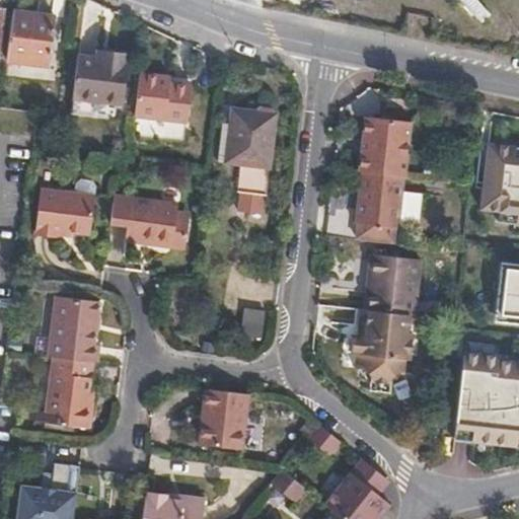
[(458,0),(479,23),(489,14),(475,0),(458,0)]
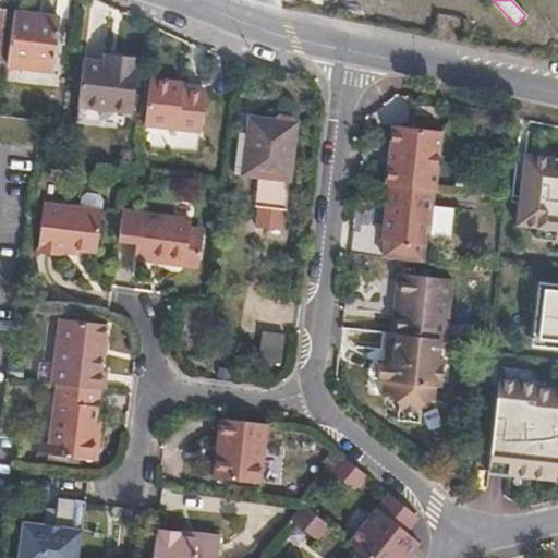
[(52,71),(61,20),(13,13),(5,64),(52,71)]
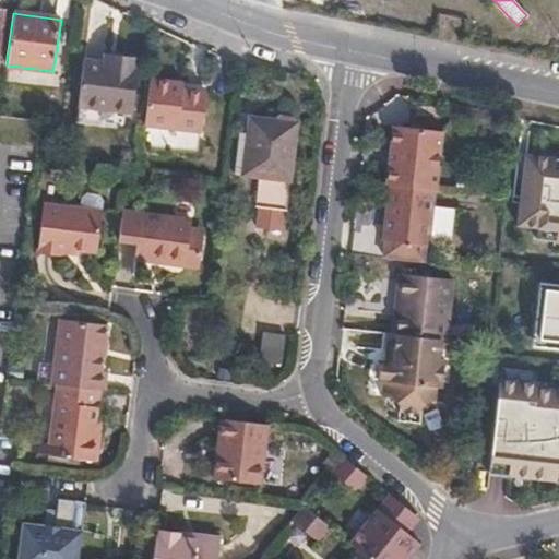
[(113,59),(115,47),(103,46),(100,57),(113,59)]
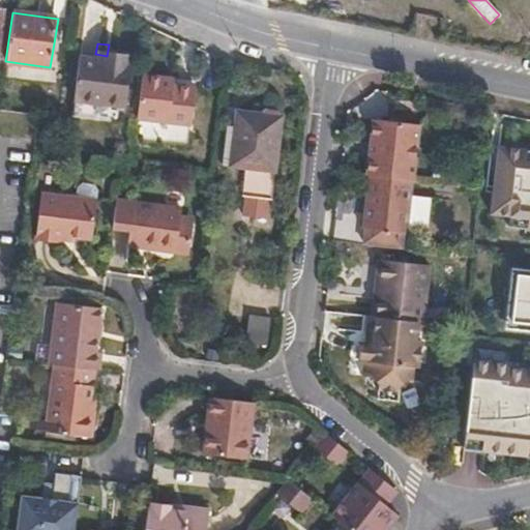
[(125,105),(133,48),(109,45),(107,56),(95,54),(79,52),(71,98),(125,105)]
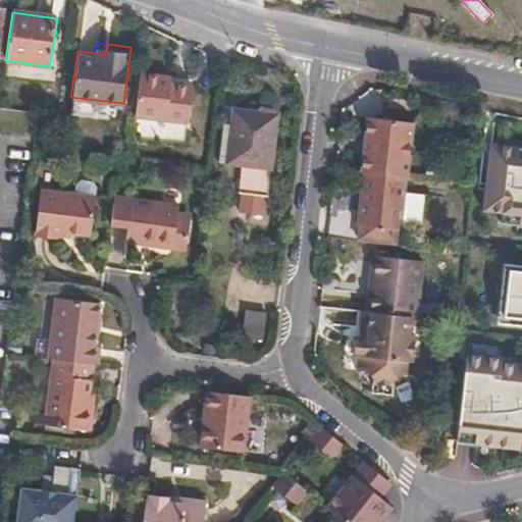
[(188,126),(194,83),(181,81),(170,79),(171,71),(142,68),(135,120),(188,126)]
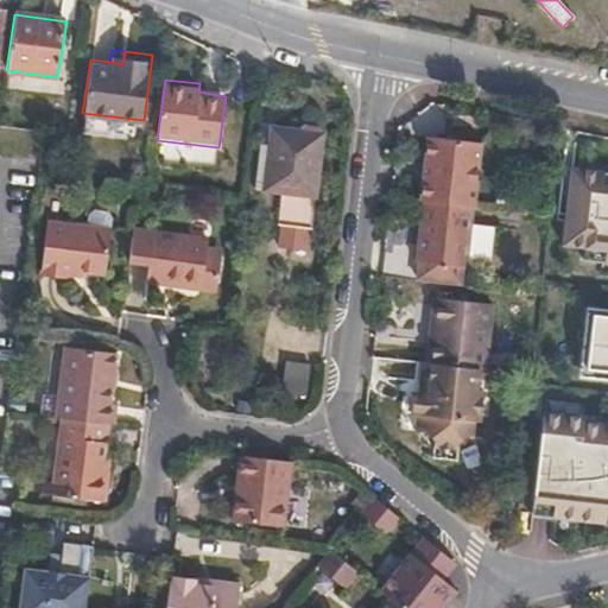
[(211,94),(213,84),(200,83),(198,92),(211,94)]
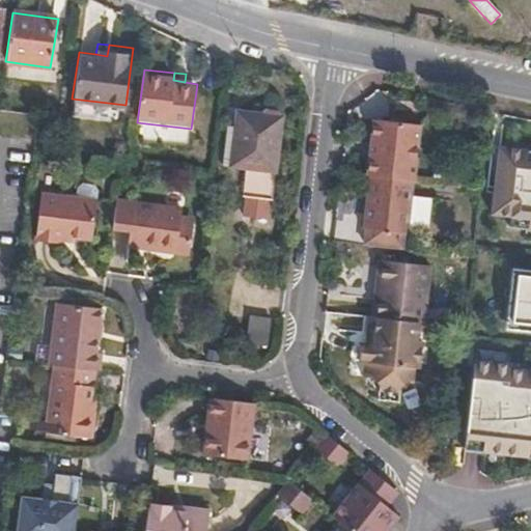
[(417,180),(425,119),(375,113),(367,175),(371,175),(417,180)]
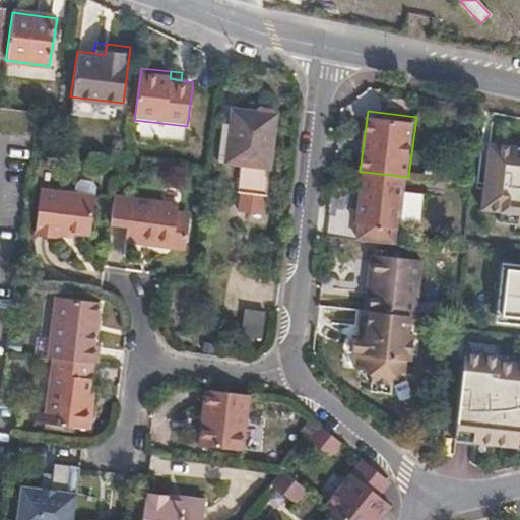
[(261,199),(272,117),(231,112),(228,128),(222,165),(237,167),(234,196),(261,199)]
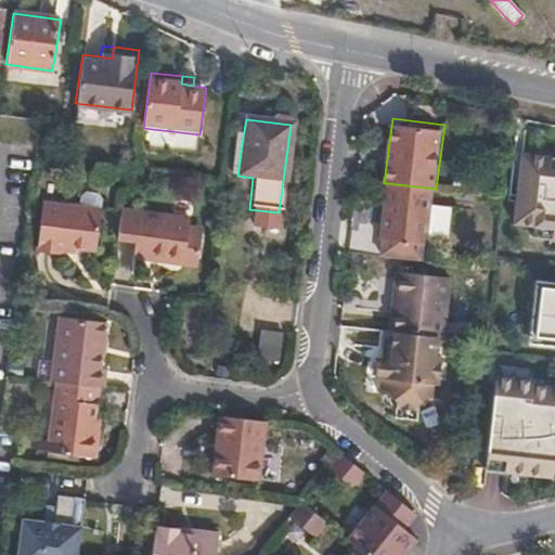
[(237,176),(243,137),(235,136),(230,175),(237,176)]
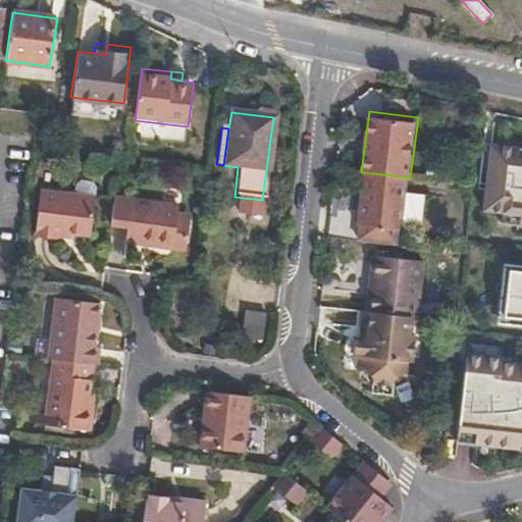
[(519,451),(521,450),(521,143),(492,140),(482,219),(521,224),(521,269),(499,267),(491,325),(521,330),(521,364),(462,354),(451,444),(464,445),(519,451)]
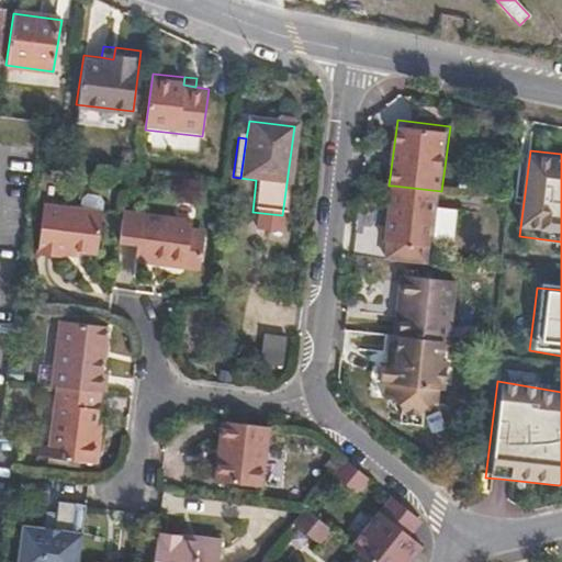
[(101,218),(108,176),(55,169),(51,193),(47,221),(64,223),(65,214),(78,215),(101,218)]
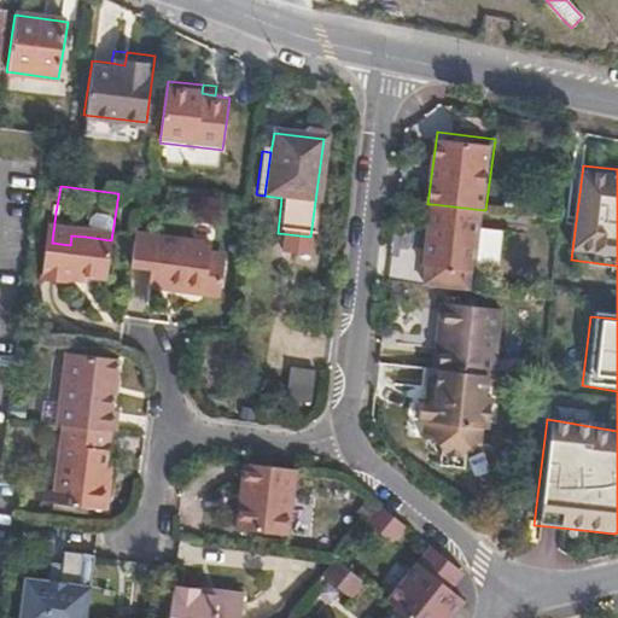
[(476,278),(485,210),(432,204),(424,273),(476,278)]
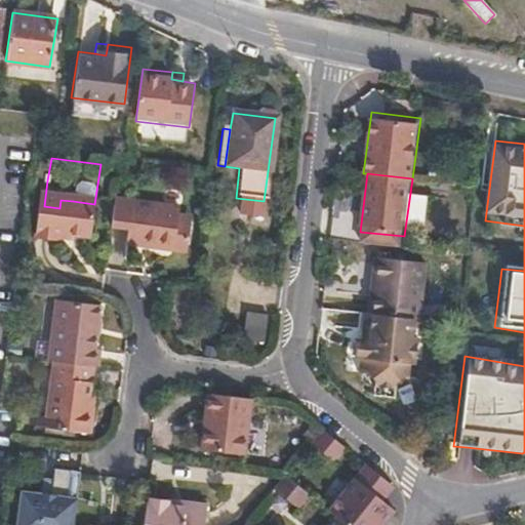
[(177,212),(179,201),(116,193),(111,225),(128,228),(126,240),(173,246),(177,219),(177,212)]
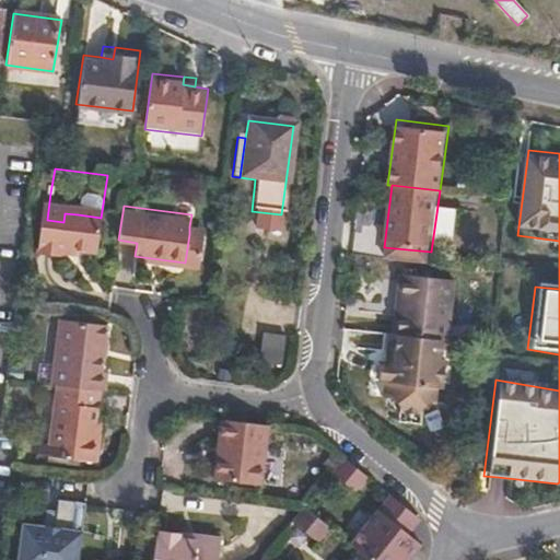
[(77,224),(78,214),(65,213),(63,222),(77,224)]
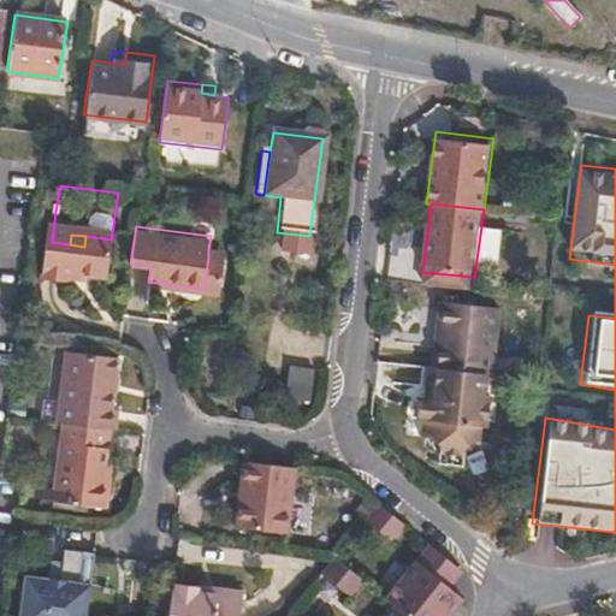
[(226,259),(227,252),(208,249),(208,258),(226,259)]
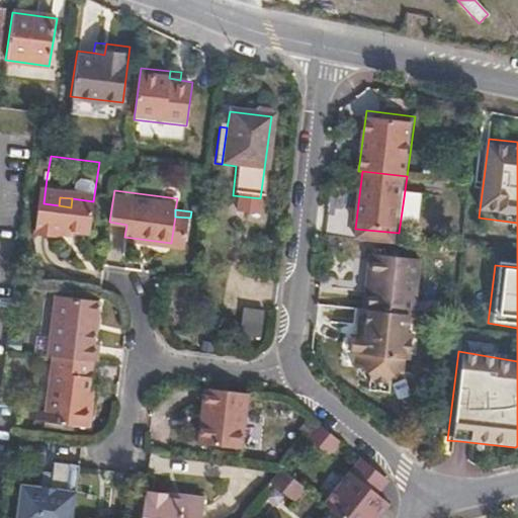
[(186,246),(190,218),(175,217),(171,243),(171,245),(186,246)]
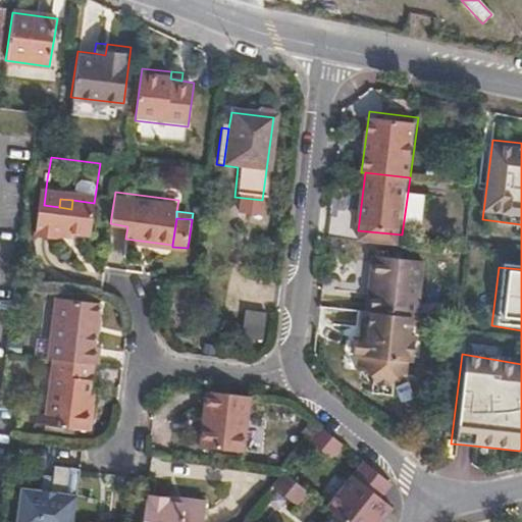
[(401,246),(402,235),(358,230),(356,240),(401,246)]
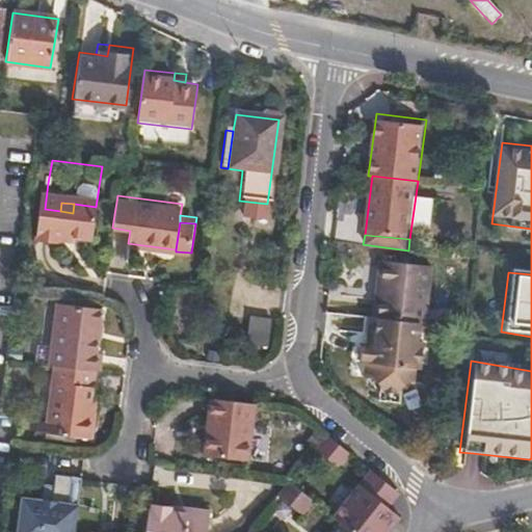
[(424,322),(431,265),(380,258),(374,317),(420,321),(424,322)]
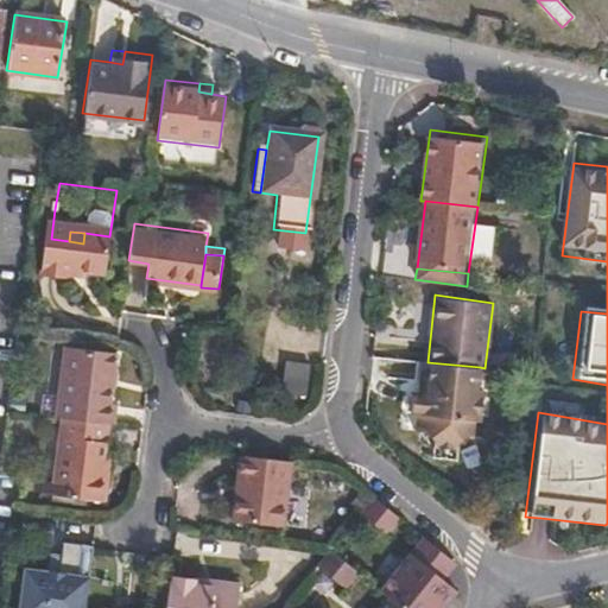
[(112,401),(118,352),(62,346),(52,415),(61,416),(106,422),(114,423),(116,403),(112,401)]
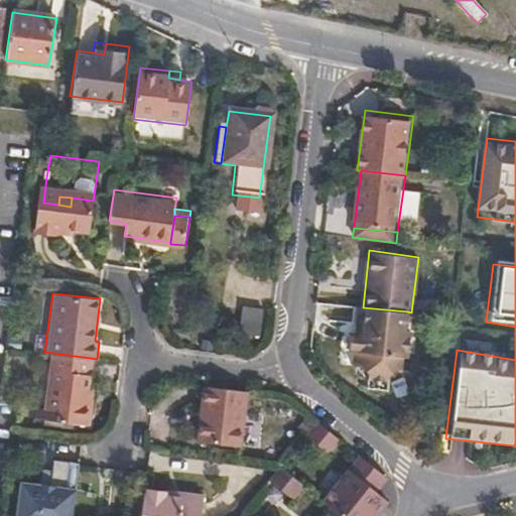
[(257,337),(262,309),(240,305),(236,334),(257,337)]
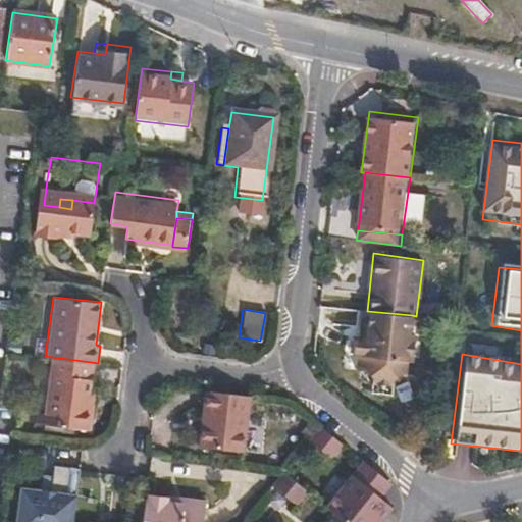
[(364,337),(367,311),(361,309),(358,335),(364,337)]
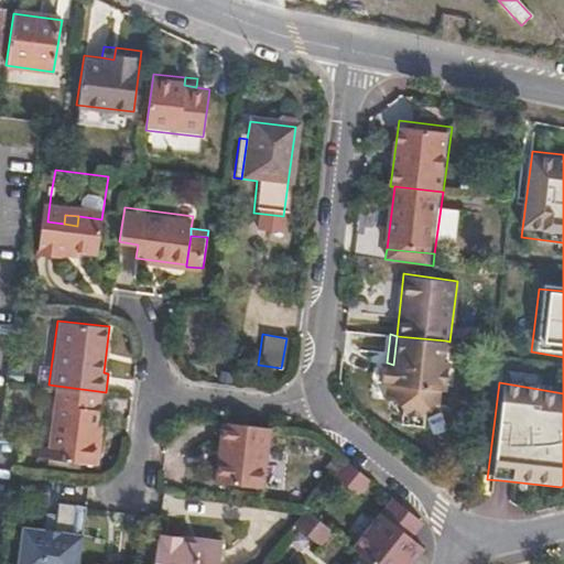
[(445,391),(448,362),(443,361),(445,340),(397,336),(393,365),(380,362),(378,382),(386,383),(383,399),(393,400),(401,412),(418,414),(426,403),(438,405),(440,390),(445,391)]
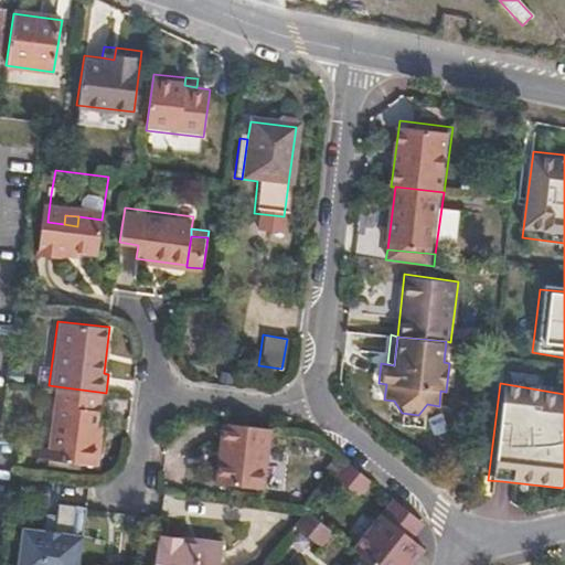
[(104,454),(107,432),(94,429),(95,415),(98,392),(56,386),(50,447),(104,454)]
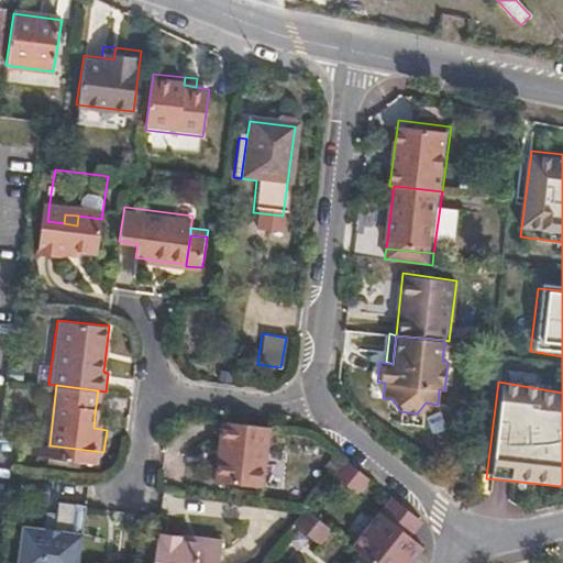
[(107,430),(108,416),(95,414),(94,428),(107,430)]
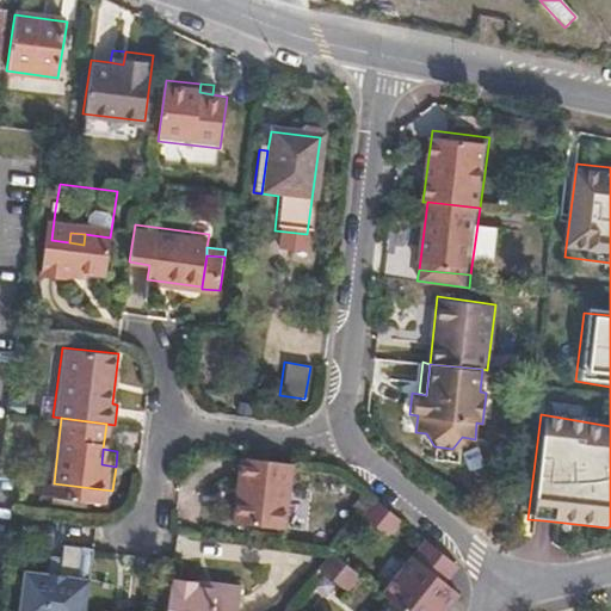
[(271,526),(277,479),(290,480),(292,462),(252,458),(239,456),(232,522),(271,526)]
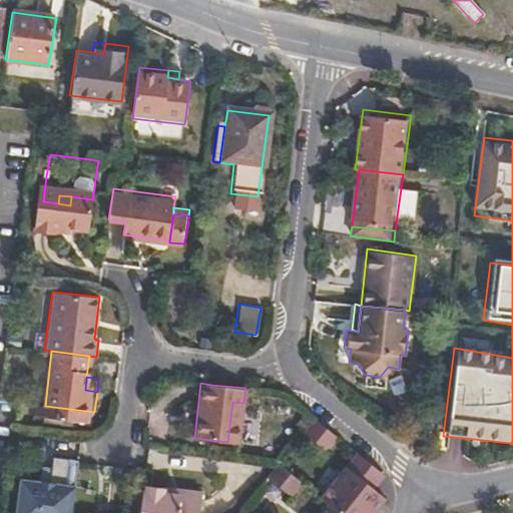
[(238,443),(243,403),(232,402),(227,442),(238,443)]
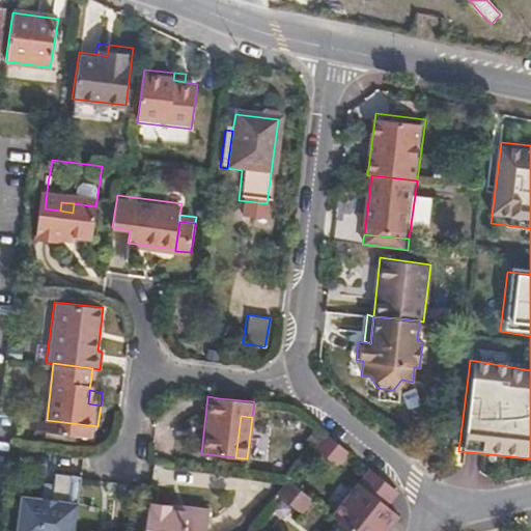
[(355,458),(327,435),(327,436),(313,450),(324,459),(341,474),(355,458)]
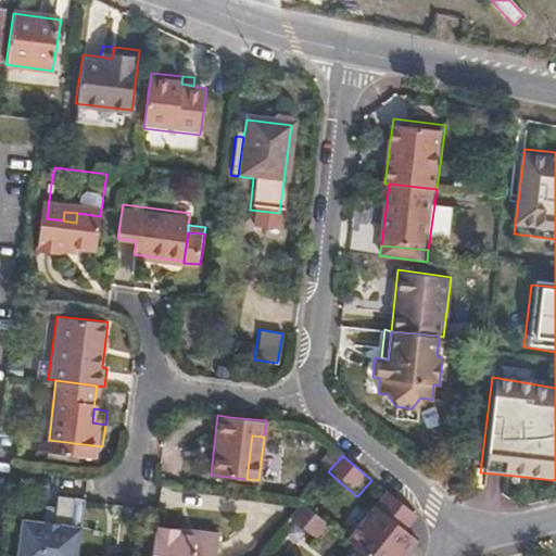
[(416,515),(386,491),(375,504),(406,530),(416,515)]
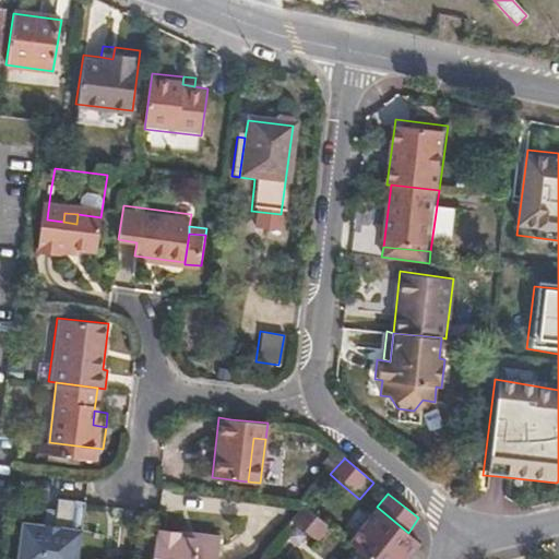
[(45,521),(23,519),(18,558),(78,558),(82,526),(86,501),(86,499),(59,496),(58,504),(57,510),(46,509),(45,521)]
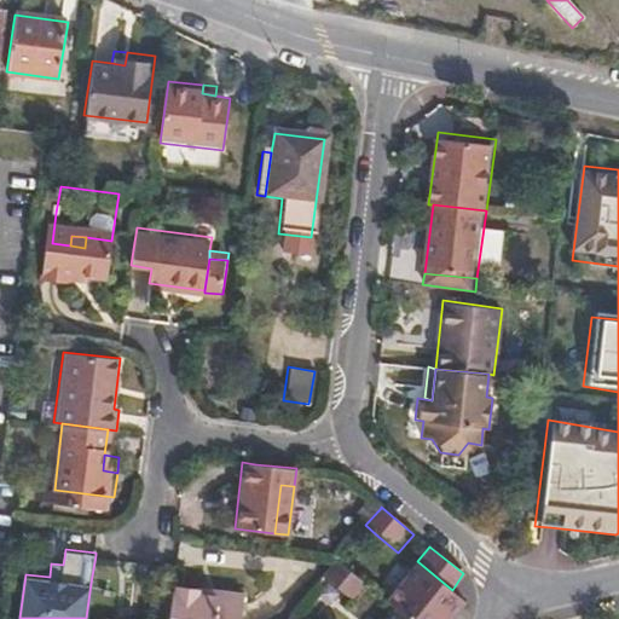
[(368,586),(336,559),(322,577),(353,603),(368,586)]
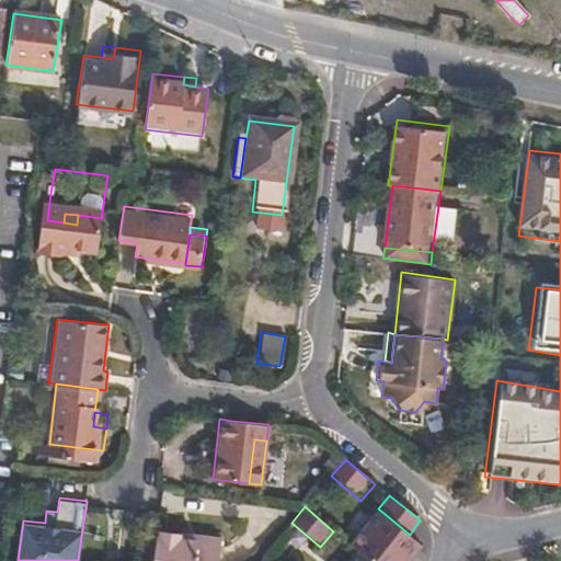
[(369,560),(407,560),(421,544),(410,535),(378,508),(350,544),(352,547),(369,560)]
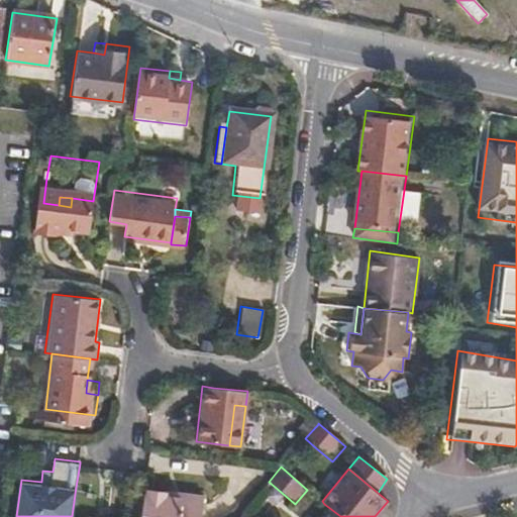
[(160,516),(164,496),(164,490),(145,487),(141,516),(160,516)]
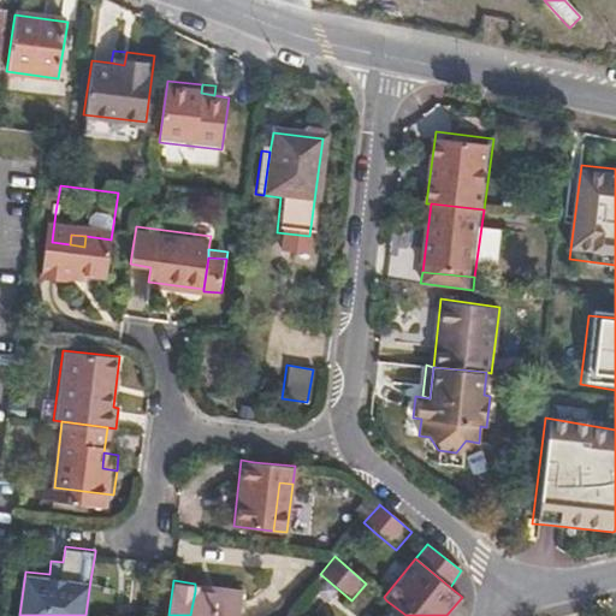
[(215,593),(215,586),(195,584),(195,591),(215,593)]
